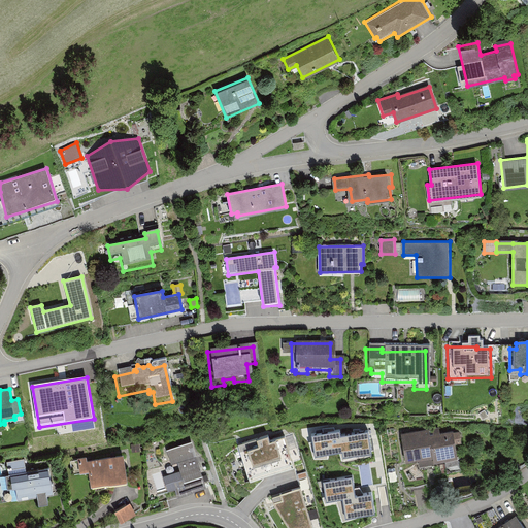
[(342,455),(343,459),(372,456),(369,431),(343,435),(342,431),(311,435),(316,458),(342,455)]
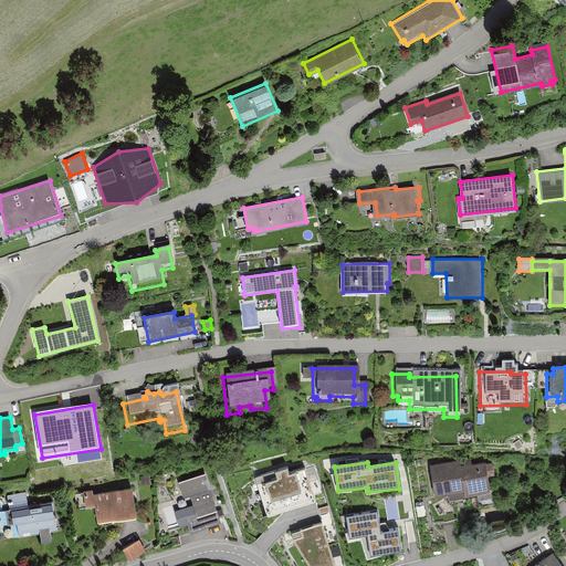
[(468,464),(427,471),(432,501),(446,499),(448,507),(464,505),(463,501),(475,499),(478,512),(490,510),(485,483),(493,482),(490,469),(482,470),(482,467),(469,469),(468,464)]
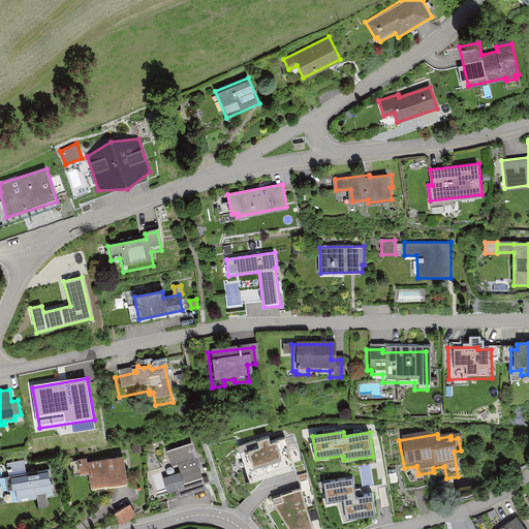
[(238,445),(250,485),(296,470),(285,437),(271,442),(270,436),(238,445)]
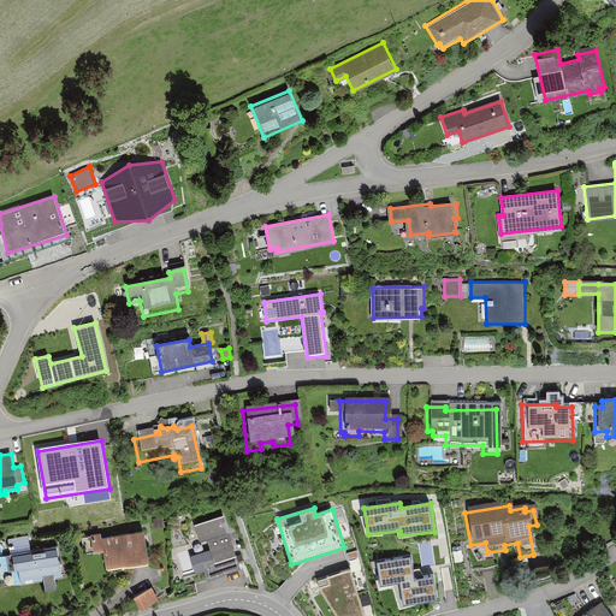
[(185,584),(208,576),(242,567),(234,535),(230,537),(223,514),(195,522),(200,539),(208,537),(213,556),(202,558),(205,568),(183,575),(185,584)]
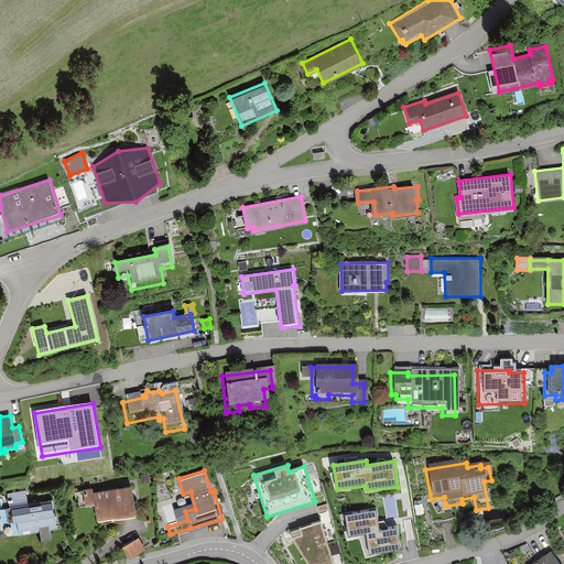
[(138,483),(138,491),(148,491),(147,481),(138,483)]
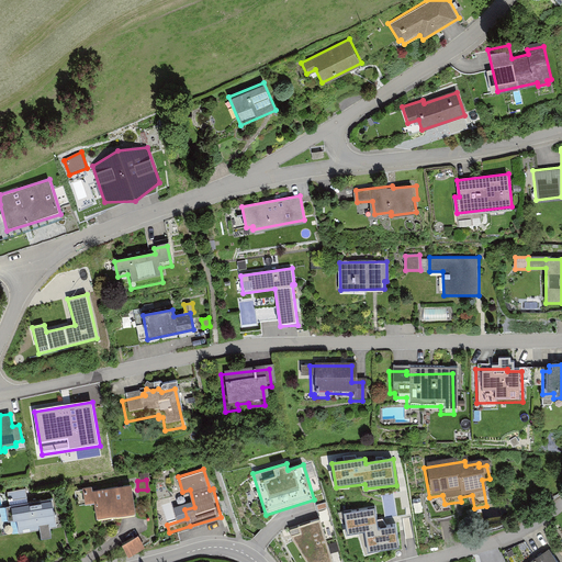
[(131,483),(92,489),(92,484),(72,487),(76,507),(93,504),(96,519),(98,518),(99,523),(112,520),(111,517),(133,514),(133,512),(135,512),(131,483)]
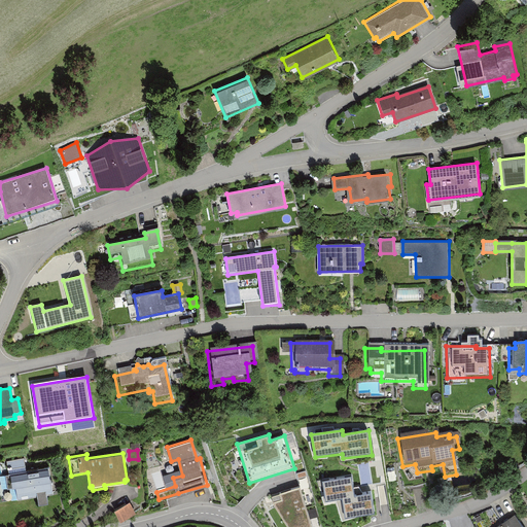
[(39,502),(49,501),(48,493),(53,492),(48,466),(25,469),(24,458),(8,460),(10,473),(6,475),(7,487),(15,485),(18,498),(38,494),(39,502)]
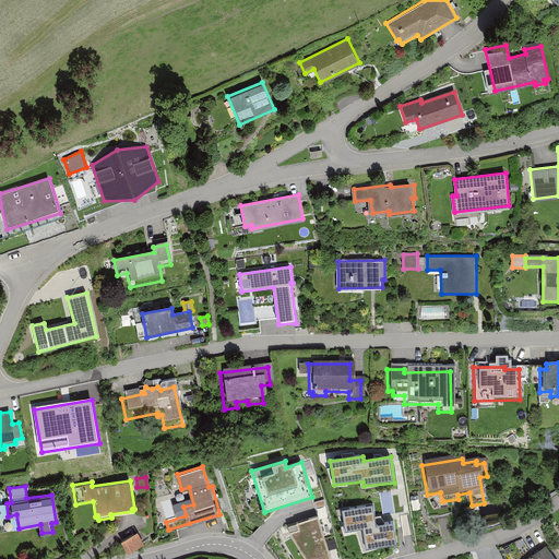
[(377,525),(372,504),(342,509),(345,534),(363,531),(366,551),(397,546),(394,522),(377,525)]
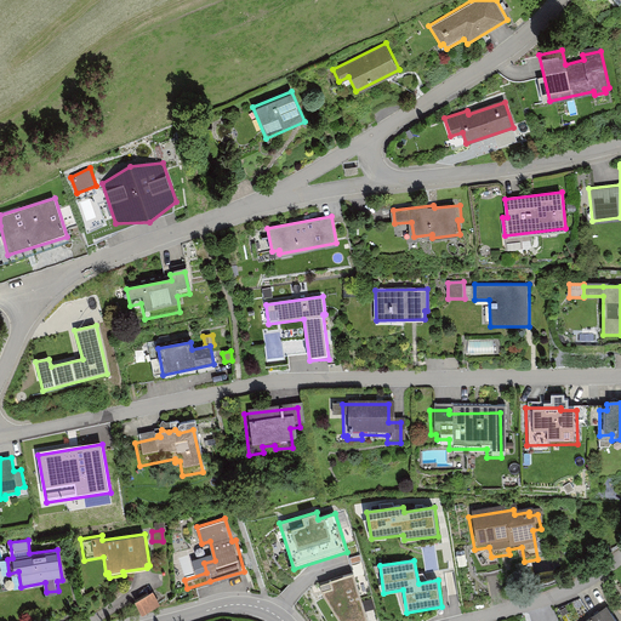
[(368,620),(352,574),(319,585),(323,598),(339,620),(368,620)]
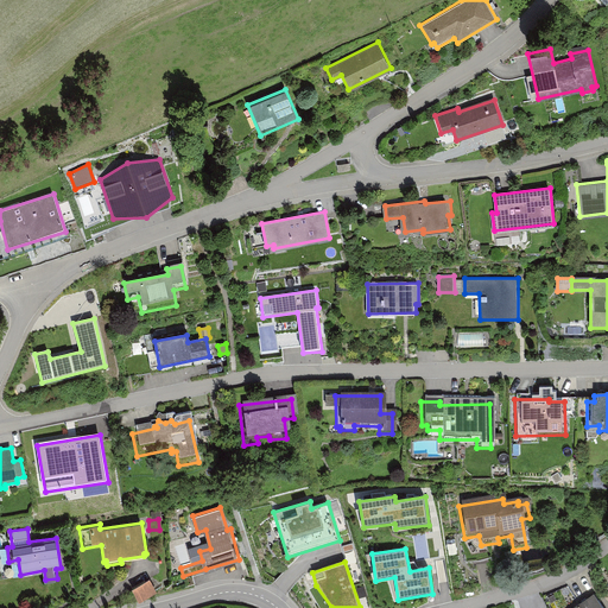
[(133,588),(140,600),(157,590),(150,578),(133,588)]
